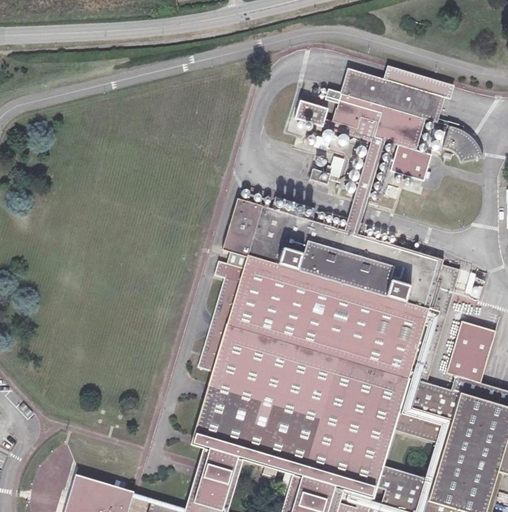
[(386,79),(452,100),(457,86),(390,65),(386,79)]
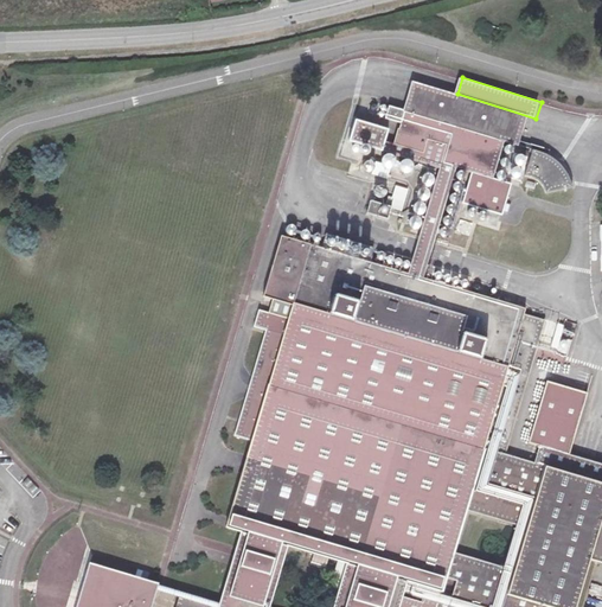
[(550,315),(434,276),(439,262),(430,260),(459,166),(495,178),(506,140),(520,145),(529,117),(412,82),(395,140),(386,138),(390,123),(357,113),(350,136),(442,165),(410,269),(282,231),(263,292),(293,300),(290,311),(260,301),(255,319),(268,323),(234,434),(251,439),(225,524),(241,529),(219,601),(87,561),(71,606),(148,606),(154,588),(175,594),(171,606),(440,606),(450,575),(460,579),(450,606),(581,606),(600,547),(601,547),(601,460),(545,443),(540,461),(508,452),(550,315)]
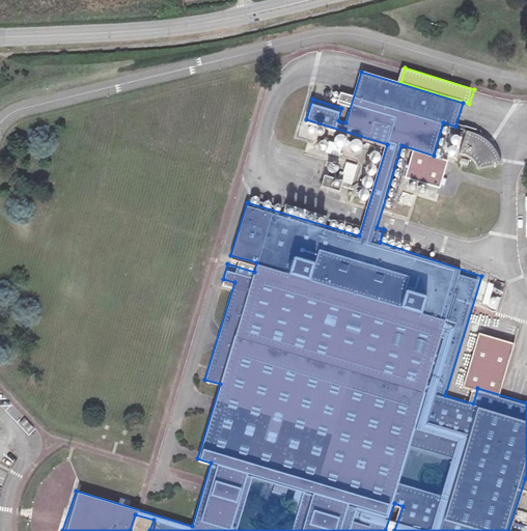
[(478,138),(469,135),(462,159),(473,162),(480,174),(504,168),(500,159),(495,150),(488,143),(478,138)]
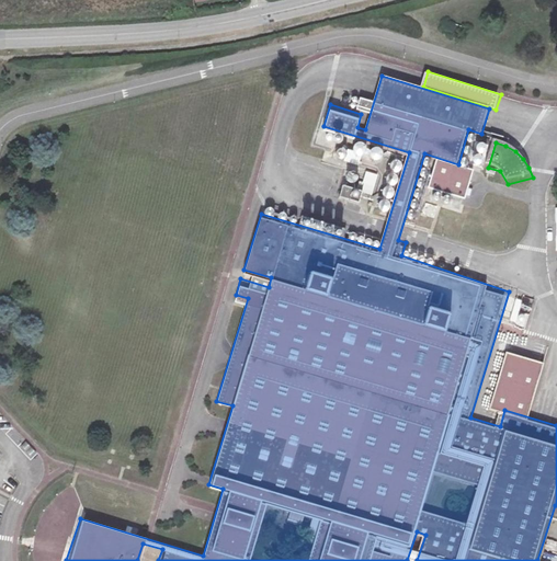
[(367,173),(367,195),(379,195),(379,173),(367,173)]
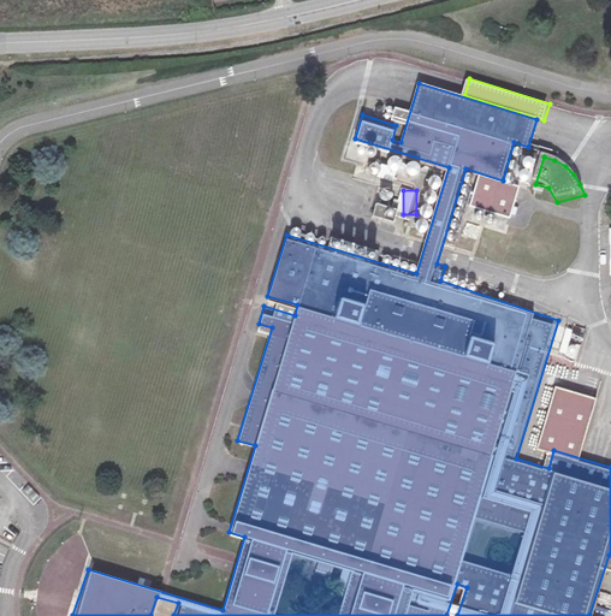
[(380,206),(377,219),(398,223),(401,209),(380,206)]
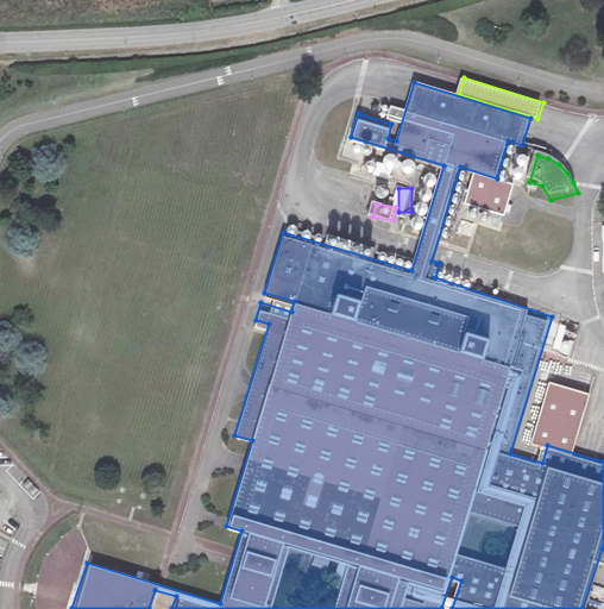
[(574,357),(580,336),(570,332),(572,326),(553,321),(546,349),(574,357)]
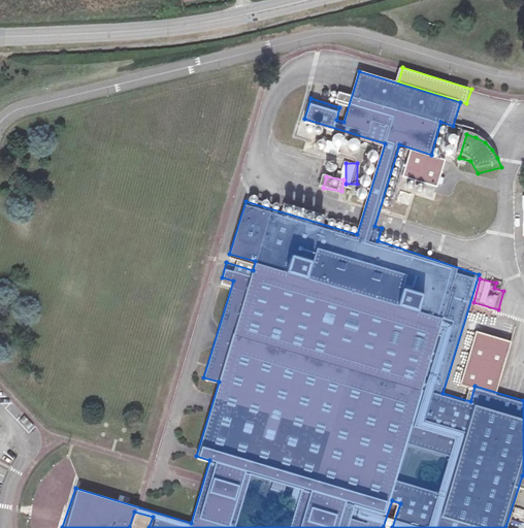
[(31,417),(25,420),(31,430),(37,426),(31,417)]
